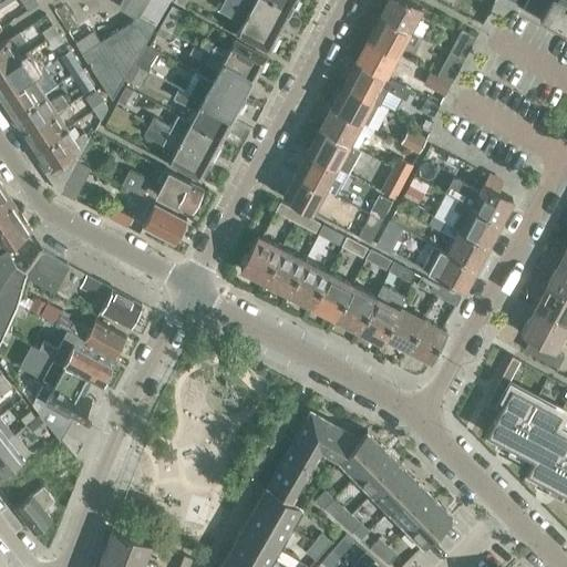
[(21,0),(28,10),(39,2),(37,0),(21,0)]
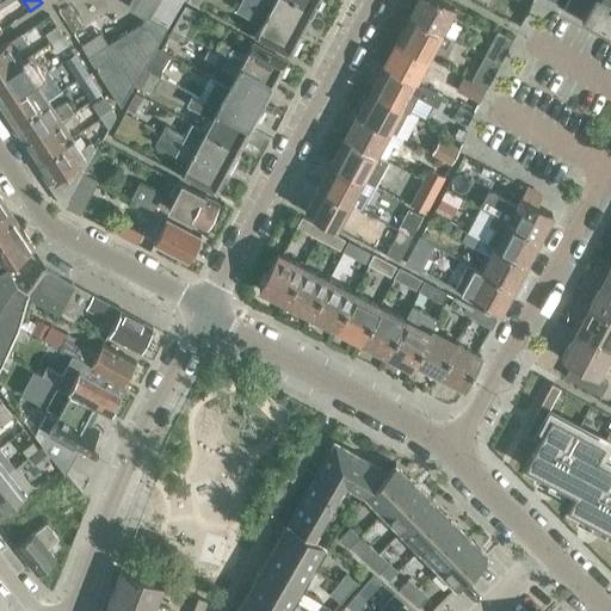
[(155,47),(181,0),(130,0),(128,5),(146,16),(142,22),(88,56),(121,105),(143,67),(155,47)]
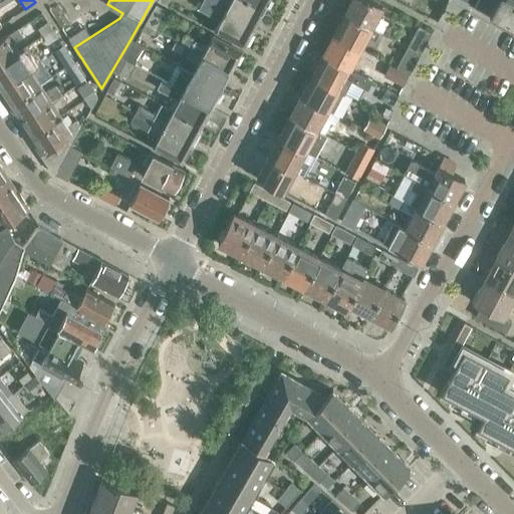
[(253,26),(211,5),(203,0),(198,8),(218,19),(213,29),(243,45),(245,46),(252,31),(251,31),(253,26)]
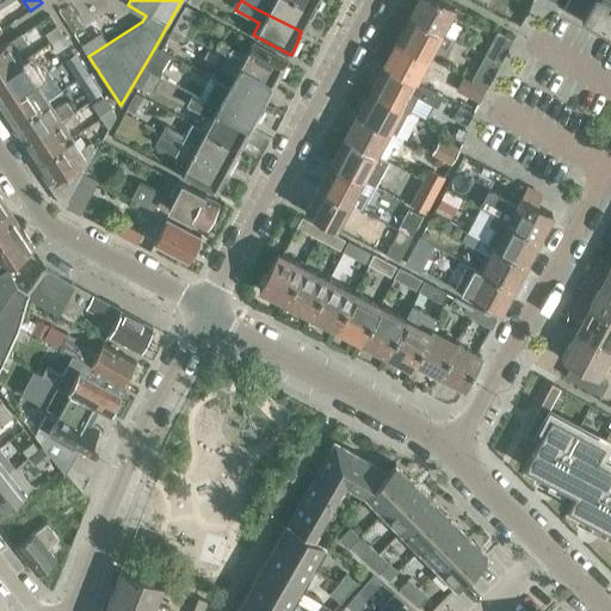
[(294,0),(271,0),(270,4),(264,0),(240,0),(241,0),(251,6),(301,31),(303,26),(306,28),(314,11),(294,0)]
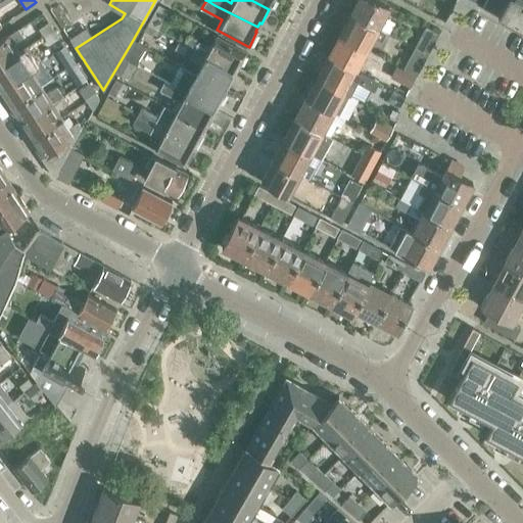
[(251,0),(269,9),(274,0),(251,0)]
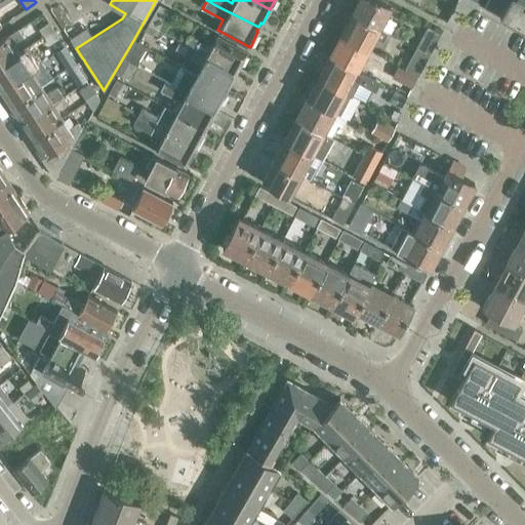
[(390,5),(379,0),(359,0),(352,13),(378,27),(390,5)]
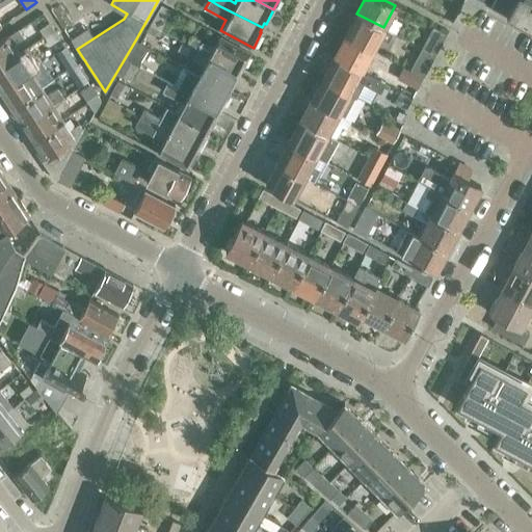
[(531,1),(529,0),(489,0),(487,4),(531,29),(531,1)]
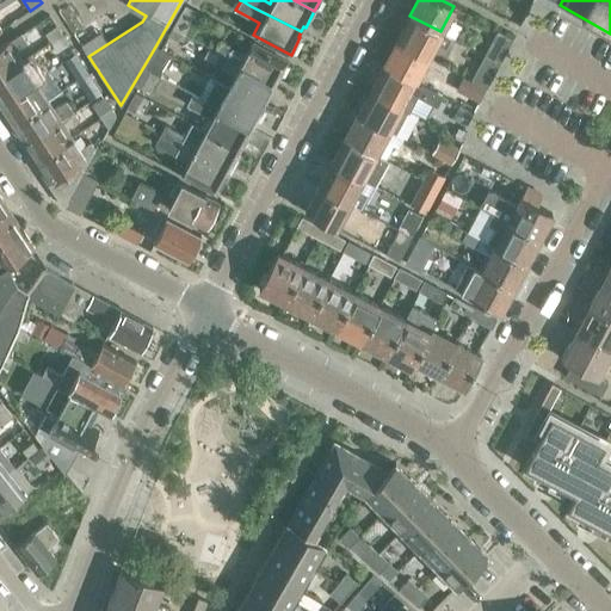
[(184,36),(196,12),(184,7),(171,29),(184,36)]
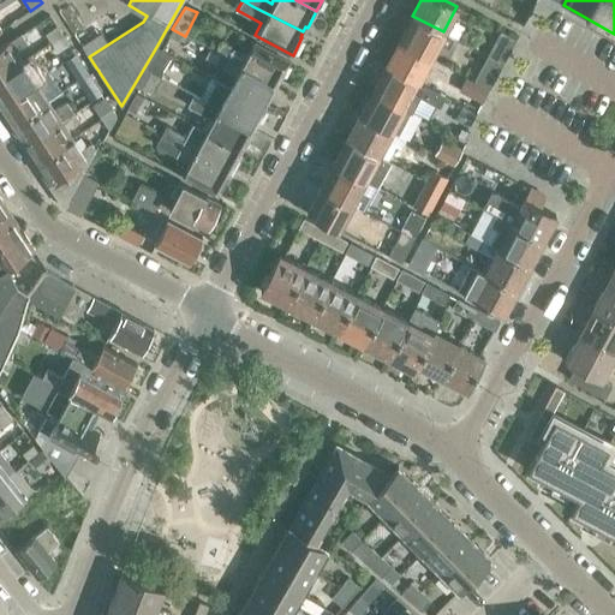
[(430,57),(443,31),(412,16),(399,40),(430,57)]
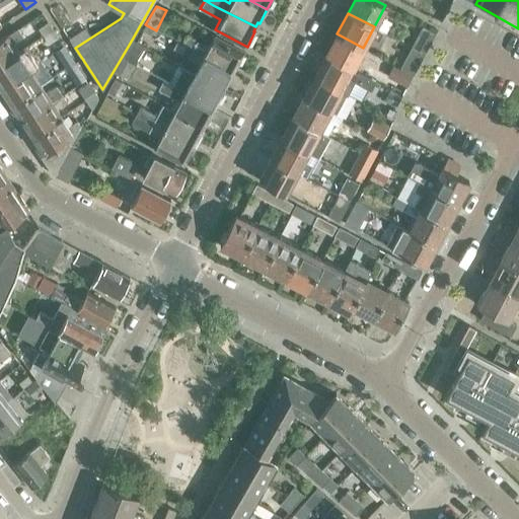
[(39,28),(43,35),(53,29),(49,22),(39,28)]
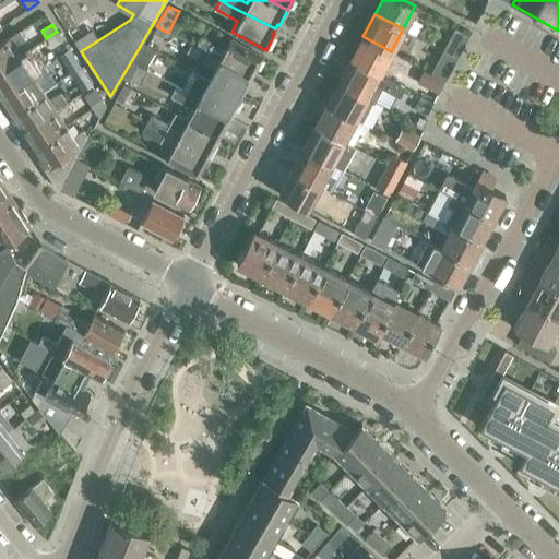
[(456,28),(444,51),(456,58),(470,35),(456,28)]
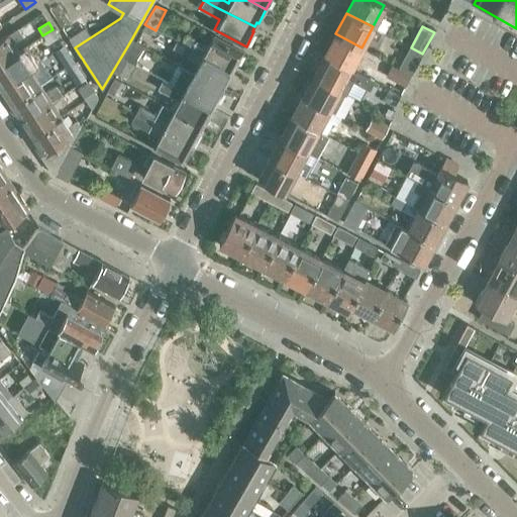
[(0,39),(0,63),(18,52),(13,43),(23,36),(17,28),(0,39)]
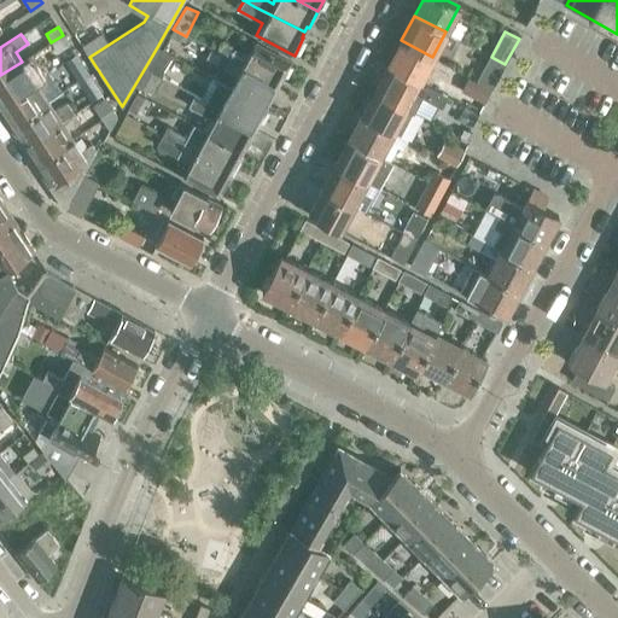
[(51,42),(58,52),(69,45),(63,35),(51,42)]
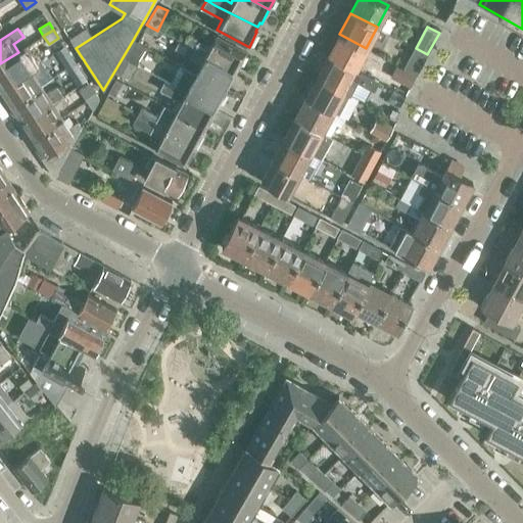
[(339,34),(328,55),(354,68),(366,48),(339,34)]
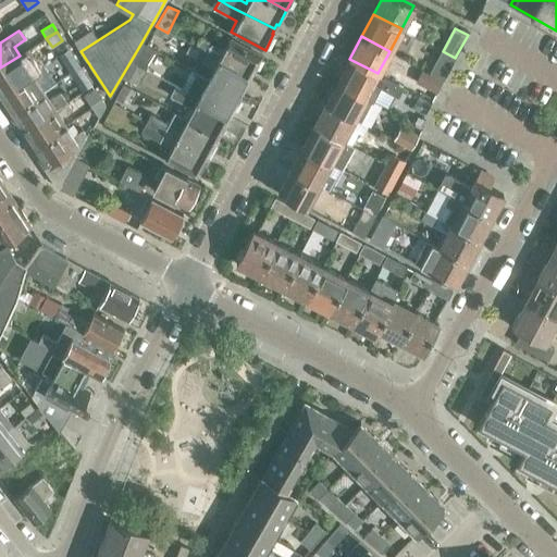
[(260,56),(260,54),(227,37),(222,49),(201,38),(197,47),(205,51),(249,75),(251,70),(254,71),(262,56),(260,56)]
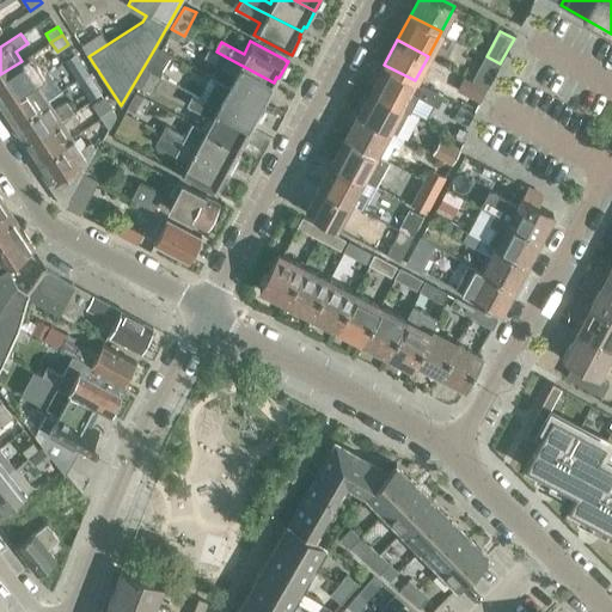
[(170,56),(159,49),(155,47),(144,67),(158,77),(170,56)]
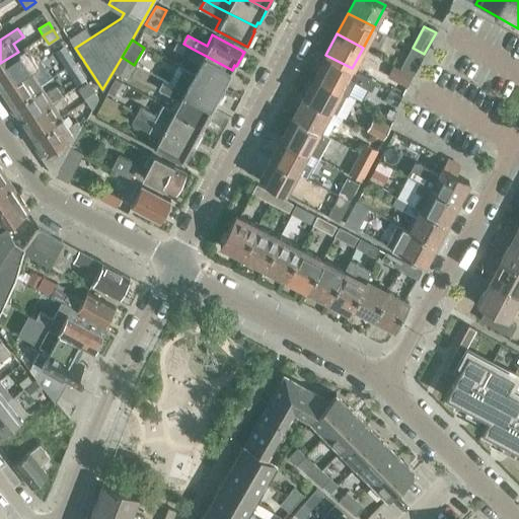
[(170,48),(186,56),(190,48),(174,40),(170,48)]
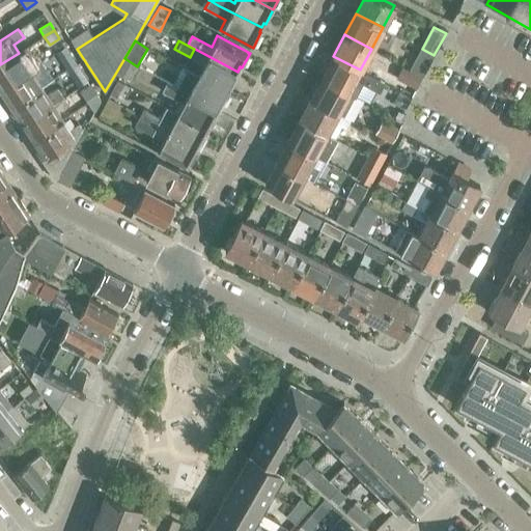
[(55,54),(66,71),(76,63),(65,47),(55,54)]
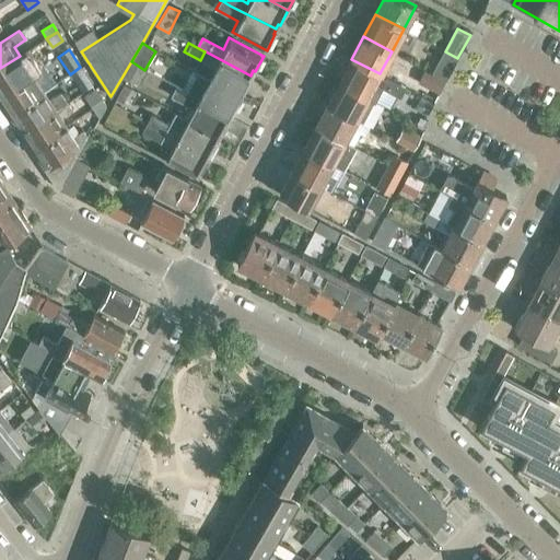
[(248,80),(251,76),(206,51),(205,51),(200,60),(213,67),(207,78),(242,96),(251,81),(248,80)]
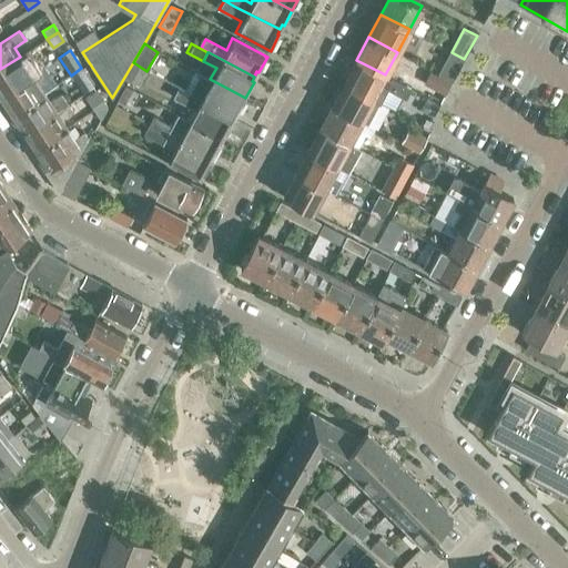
[(443,69),(455,75),(464,59),(452,52),(443,69)]
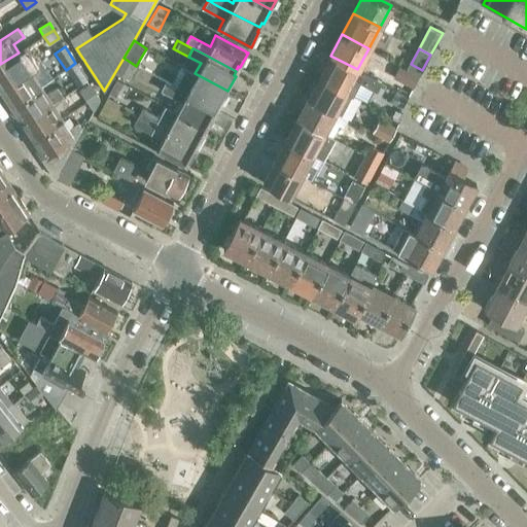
[(0,89),(41,62),(35,53),(25,61),(19,53),(0,64),(0,89)]
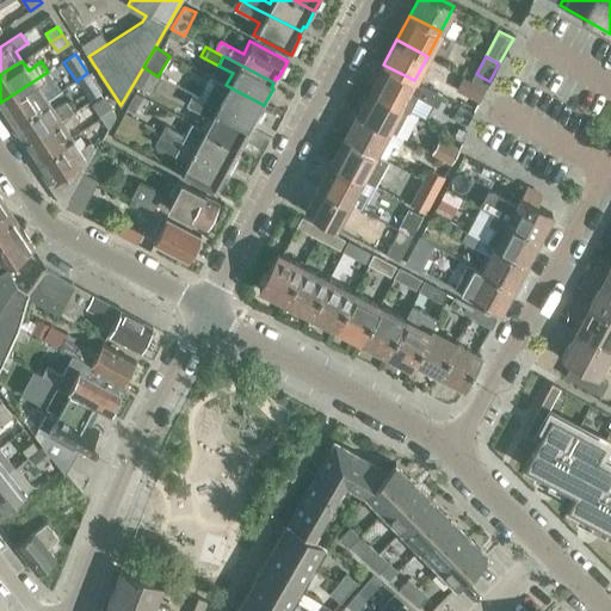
[(414,80),(383,65),(370,88),(409,109),(418,94),(437,105),(442,96),(414,80)]
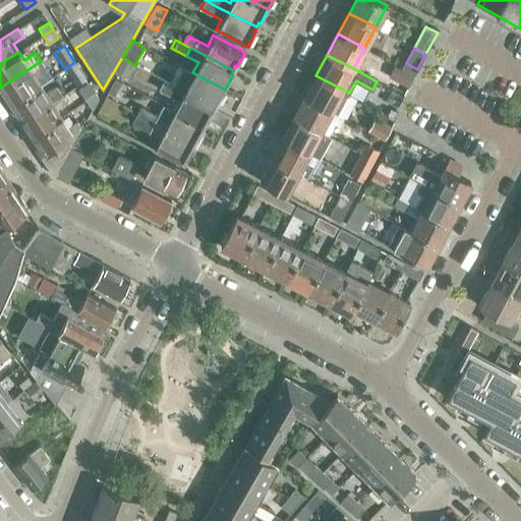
[(134,65),(122,58),(114,73),(126,79),(134,65)]
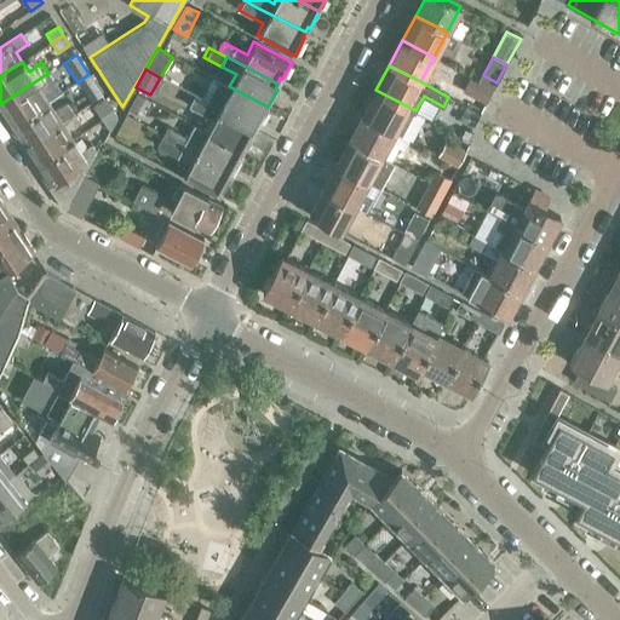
[(53,81),(49,73),(0,104),(0,107),(1,109),(0,110),(10,126),(49,101),(40,90),(53,81)]
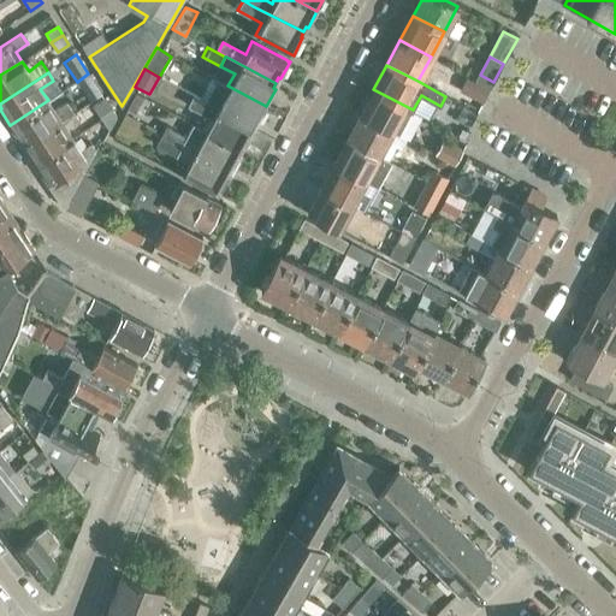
[(77,82),(89,101),(101,93),(88,73),(77,82)]
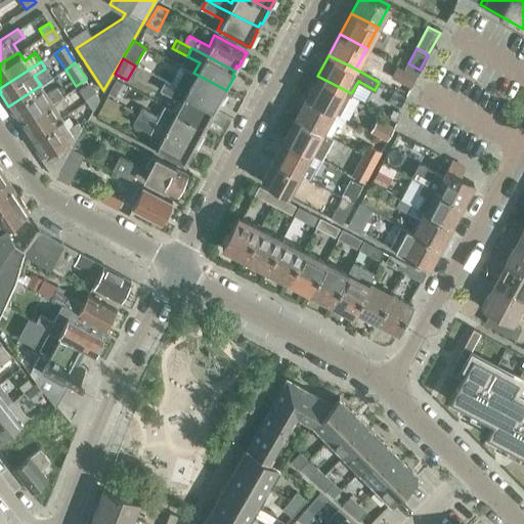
[(219,104),(226,90),(193,73),(180,66),(174,76),(162,70),(158,78),(164,81),(172,85),(215,107),(217,103),(219,104)]
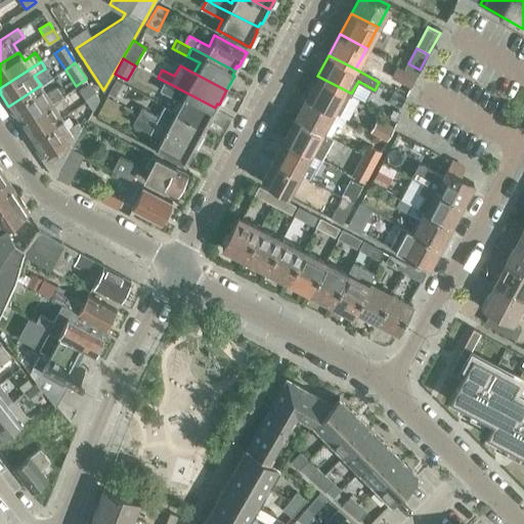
[(415,75),(397,67),(392,76),(409,85),(415,75)]
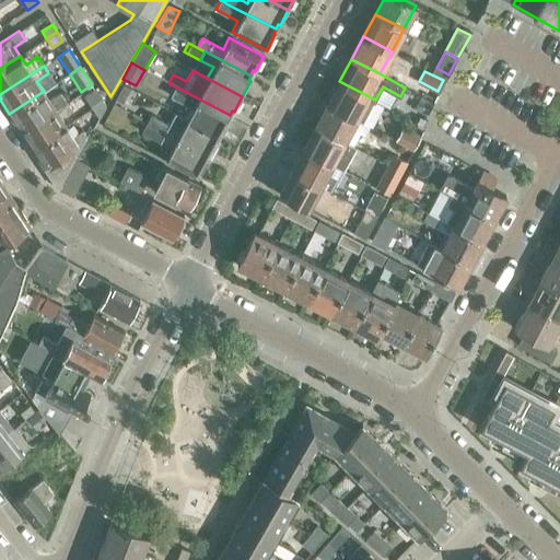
[(339,81),(328,103),(356,118),(363,123),(375,100),(339,81)]
